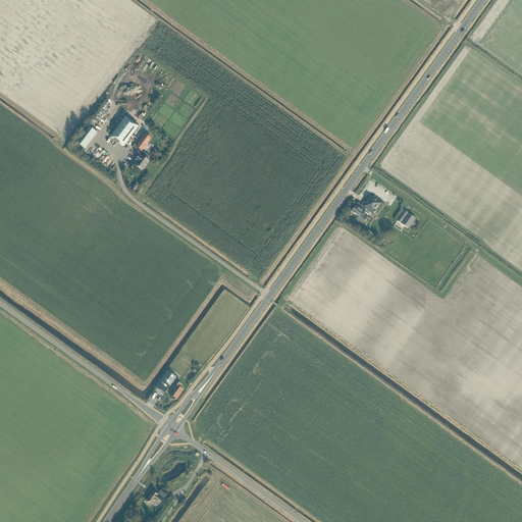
[(125,117),(110,138),(123,148),(139,127),(138,126),(141,123),(137,121),(135,124),(125,117)]
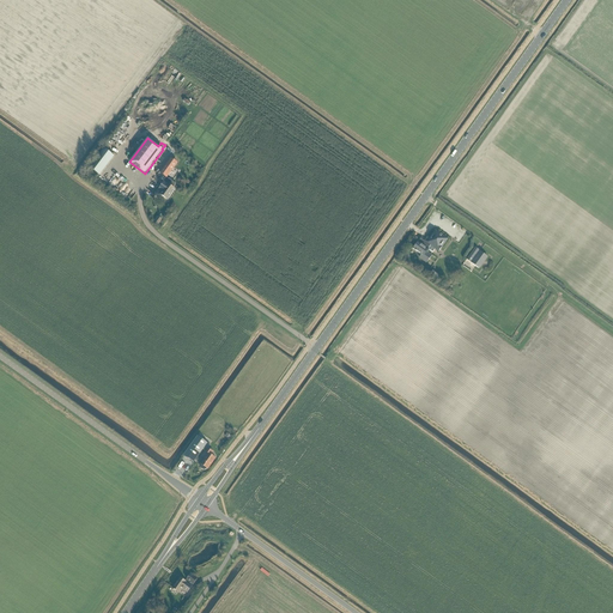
[(90,168),(99,175),(114,157),(104,150),(90,168)]
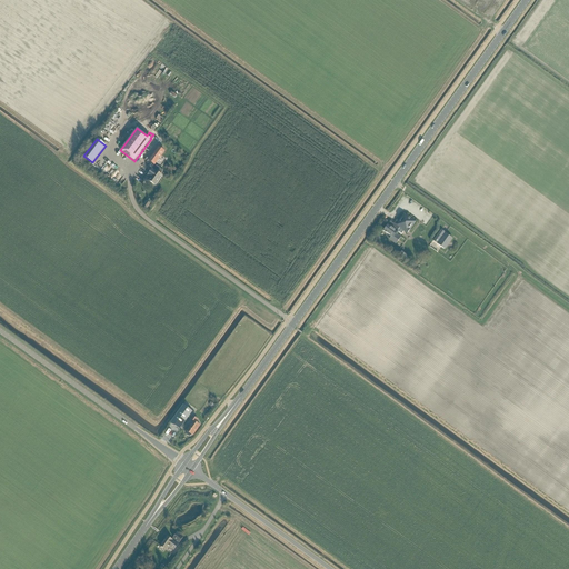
[(151,177),(148,181),(156,186),(162,176),(160,175),(163,171),(155,165),(163,151),(158,148),(148,161),(152,163),(150,168),(152,169),(148,175),(151,177)]
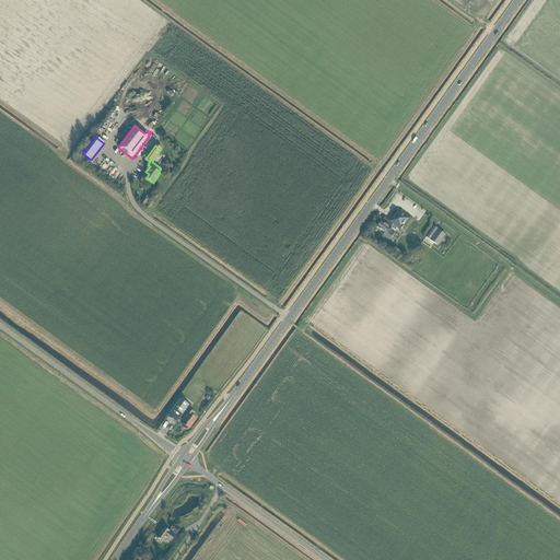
[(397,211),(389,223),(384,219),(377,228),(384,233),(387,235),(392,231),(393,229),(395,231),(397,229),(400,231),(409,219),(397,211)]
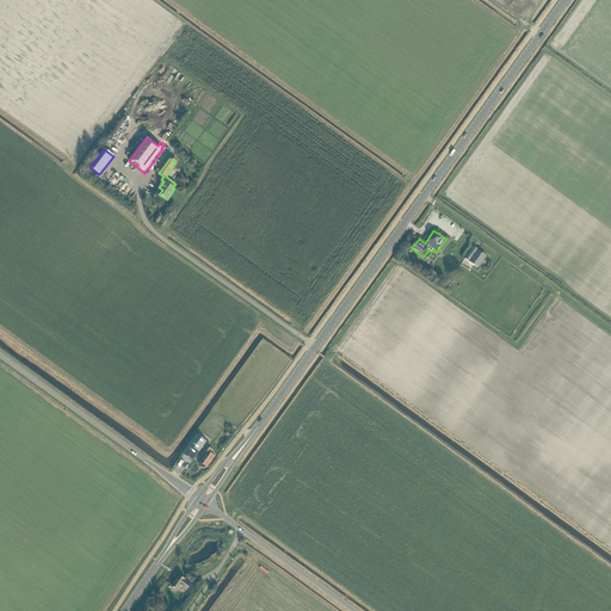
[(474,247),(466,259),(477,267),(486,255),(474,247)]
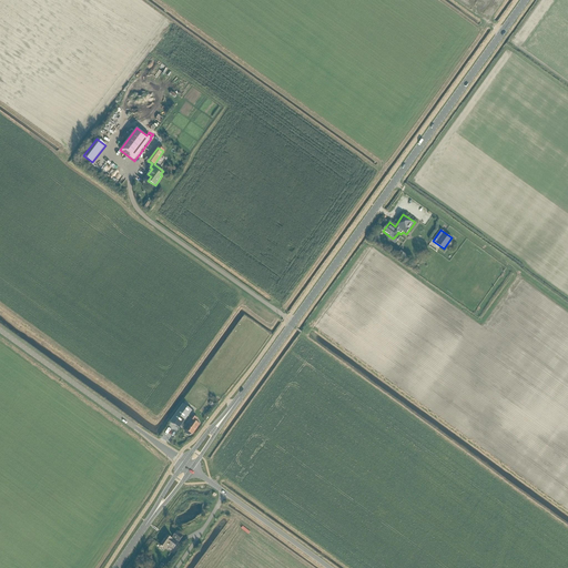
[(401,236),(397,234),(393,239),(389,236),(388,240),(395,244),(401,236)]
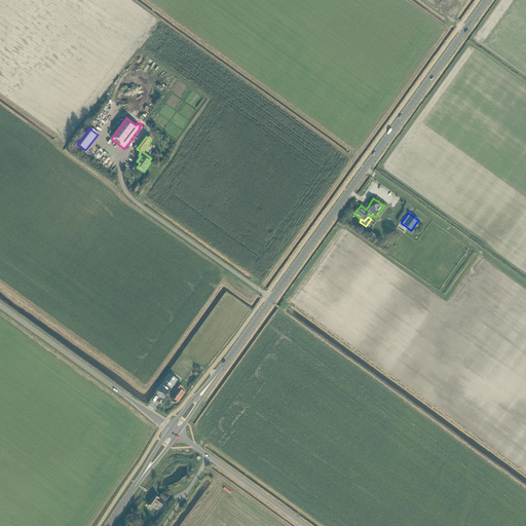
[(378,237),(371,232),(369,236),(375,240),(378,237)]
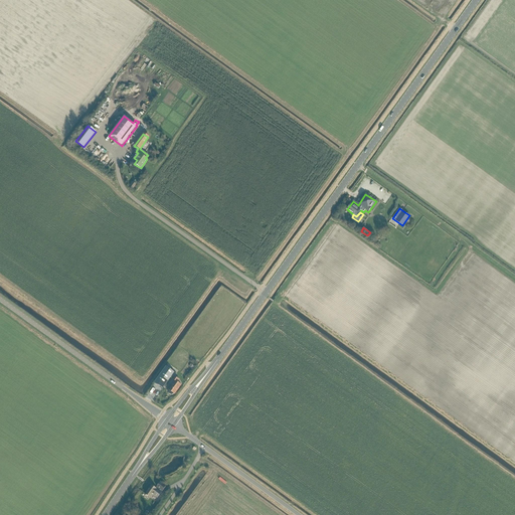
[(166,366),(154,382),(162,388),(174,372),(166,366)]
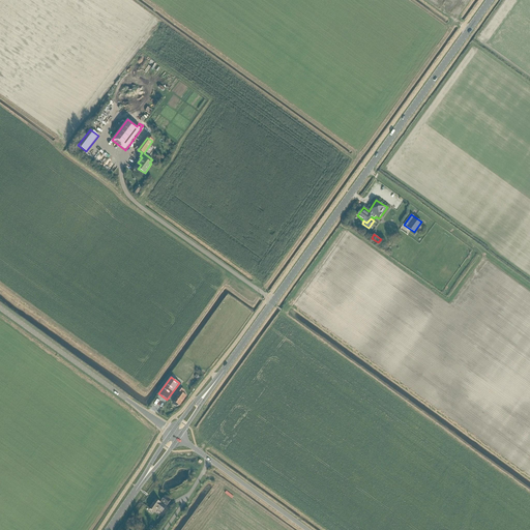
[(174,403),(174,404),(174,405),(176,407),(177,407),(178,406),(179,406),(186,396),(182,393),(183,391),(179,388),(177,390),(180,392),(174,402),(174,403)]
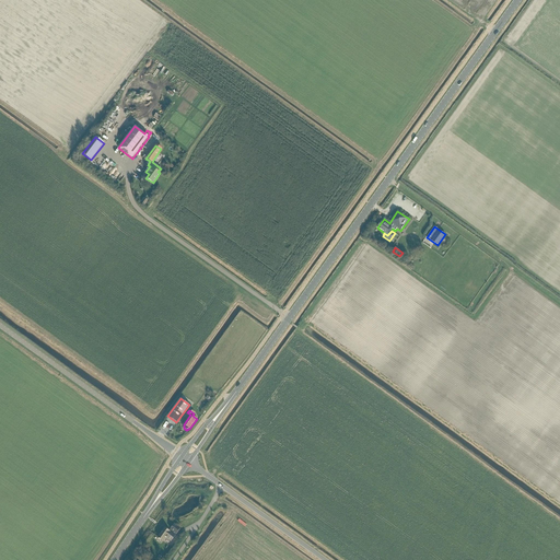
[(175,525),(171,529),(177,534),(181,529),(175,525)]
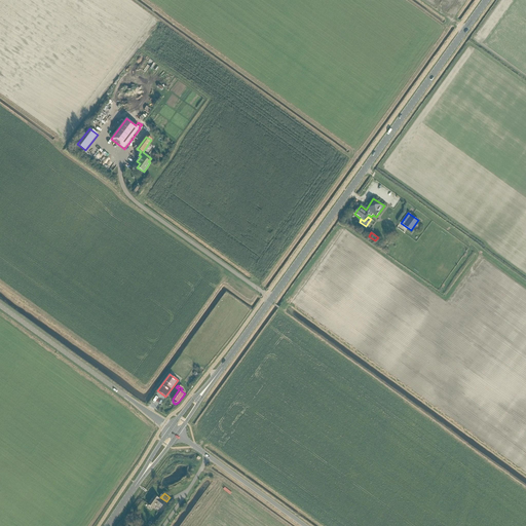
[(153,499),(149,505),(153,509),(156,504),(159,506),(158,506),(161,509),(162,506),(164,503),(154,496),(152,498),(153,499)]
